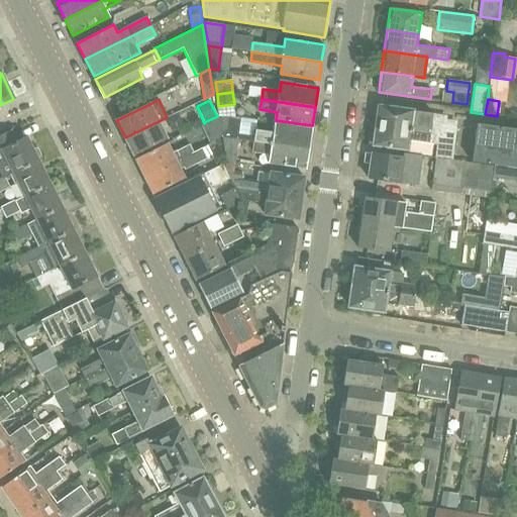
[(447,115),(413,110),(381,105),(380,107),(376,109),(375,116),(378,118),(377,124),(455,136),(456,127),(455,127),(456,121),(446,120),(447,115)]
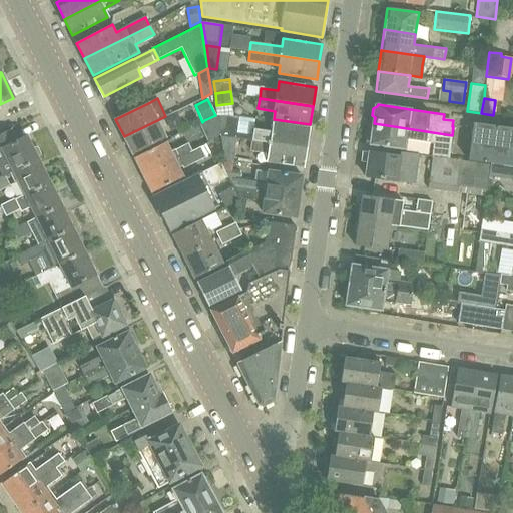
[(216,106),(216,115),(232,116),(231,105),(216,106)]
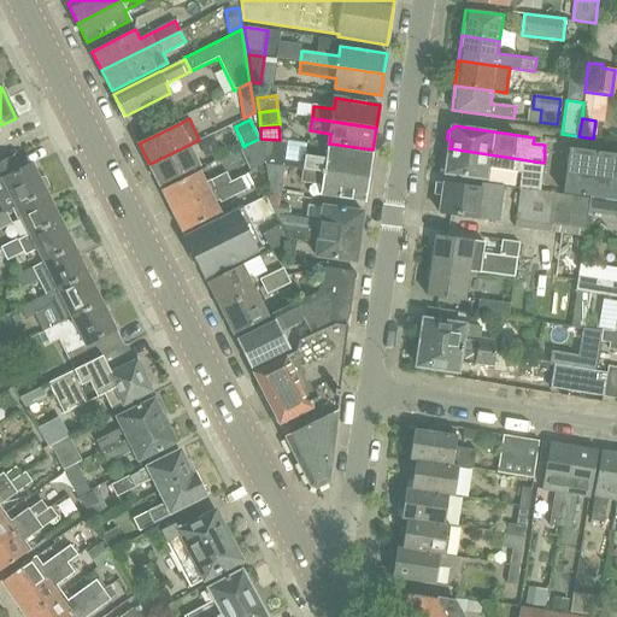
[(251,154),(263,148),(260,139),(259,139),(246,145),(251,154)]
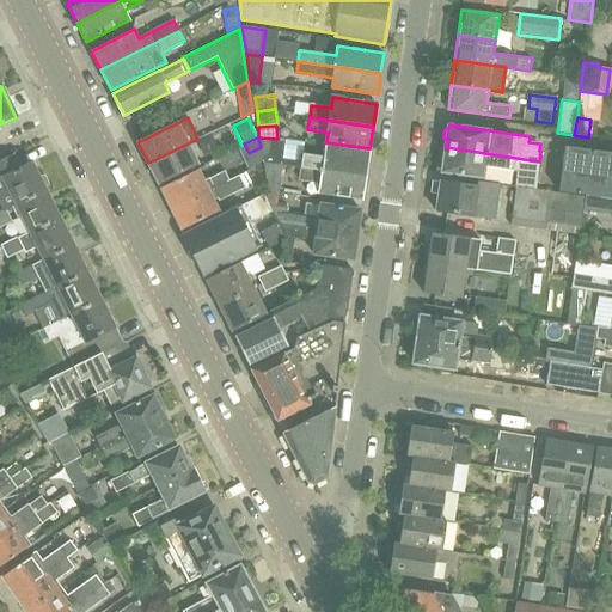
[(197,164),(191,151),(188,144),(148,163),(158,183),(197,164)]
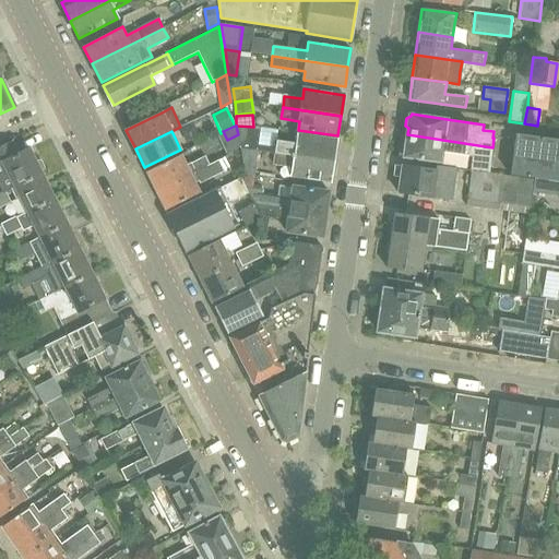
[(558,181),(558,139),(515,133),(510,175),(549,180),(558,181)]
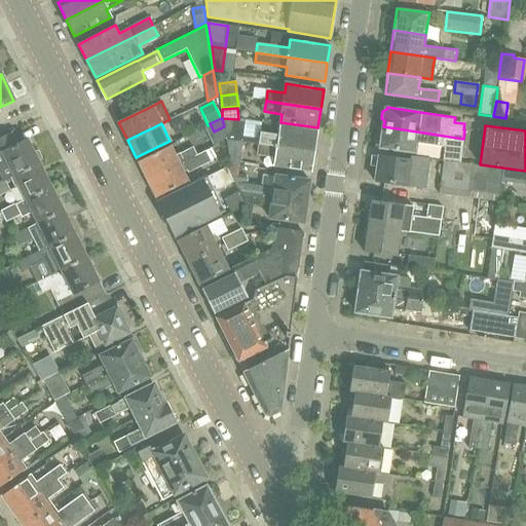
[(261,133),(259,143),(314,152),(317,133),(279,126),(278,136),(261,133)]
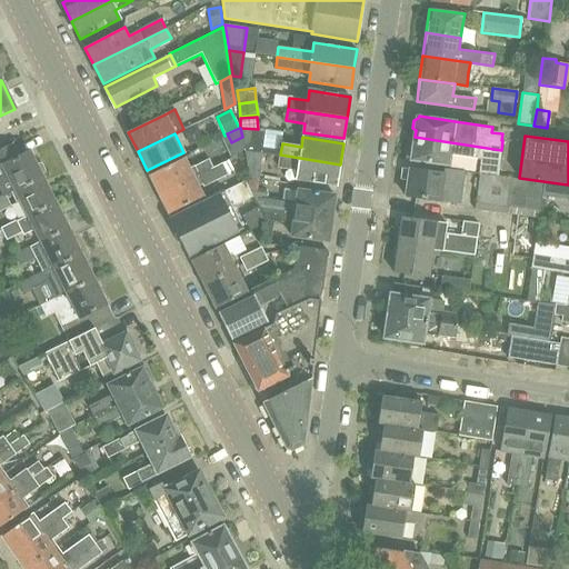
[(450,153),(480,158),(478,172),(498,176),(501,150),(415,137),(413,143),(410,142),(409,156),(411,157),(411,159),(449,165),(450,153)]
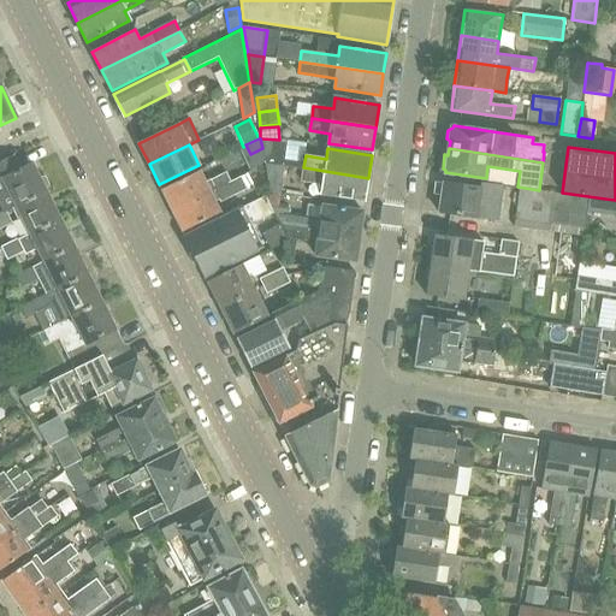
[(0,207),(4,213),(6,212),(17,207),(47,191),(51,187),(46,177),(40,177),(34,164),(4,178),(4,179),(0,181),(0,207)]
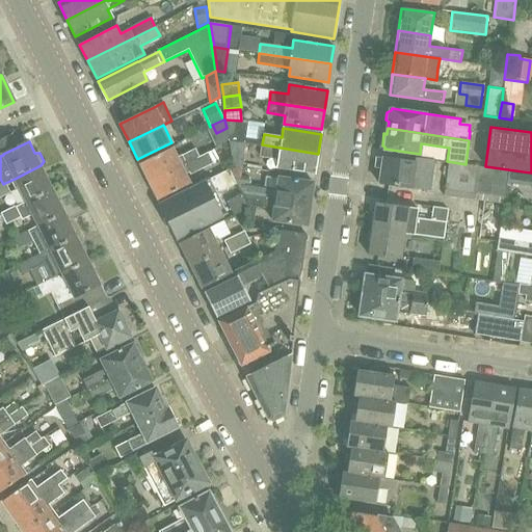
[(245,143),(229,142),(232,165),(241,166),(245,143)]
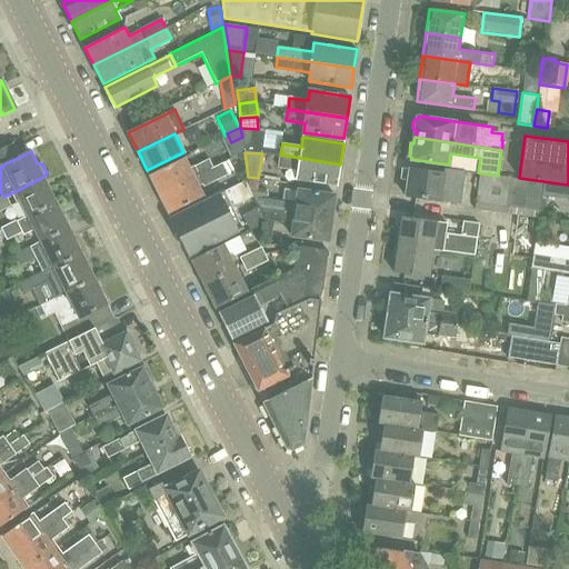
[(338,186),(340,165),(280,155),(278,167),(297,170),(296,179),(338,186)]
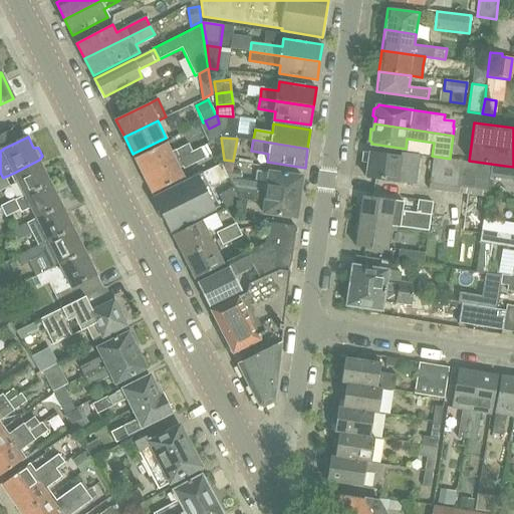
[(135,158),(144,175),(180,158),(193,152),(188,144),(171,152),(167,143),(135,158)]
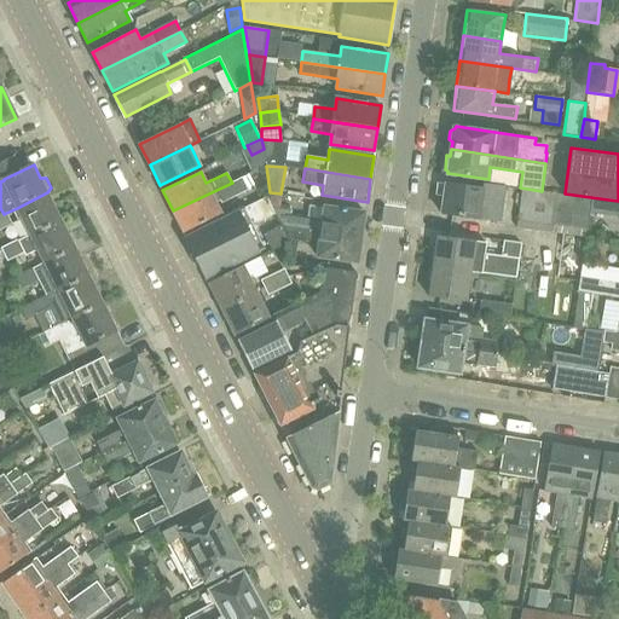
[(241,178),(232,183),(217,190),(173,210),(183,232),(221,213),(215,202),(219,201),(221,204),(248,191),(241,178)]
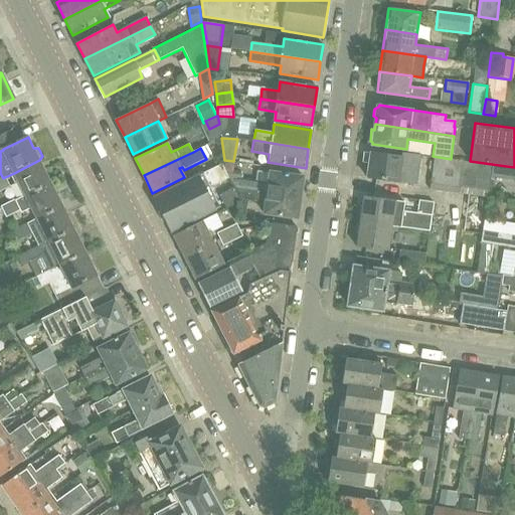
[(370,153),(367,177),(399,181),(414,183),(416,172),(418,156),(401,153),(401,157),(381,154),(370,153)]
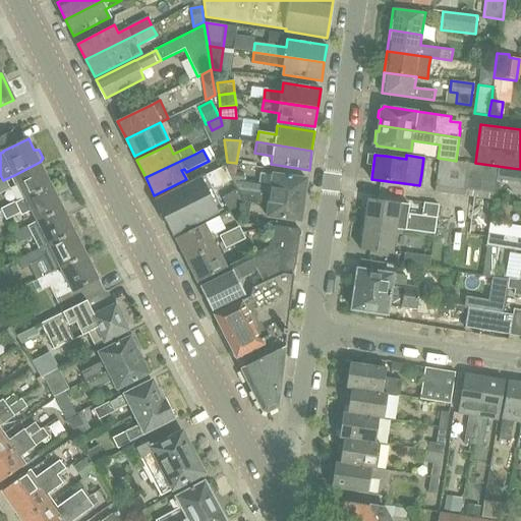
[(435,191),(474,197),(494,199),(497,179),(498,168),(439,160),(435,191)]
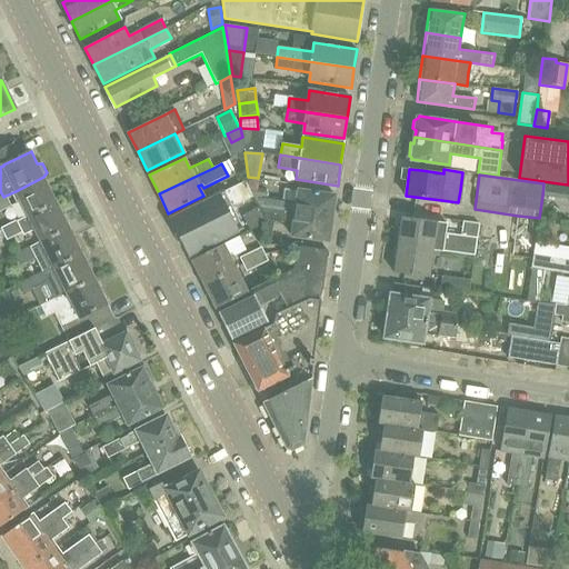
[(43,177),(16,191),(28,216),(57,202),(43,177)]
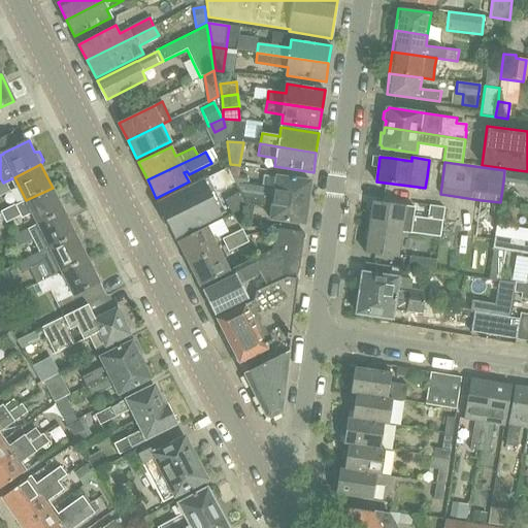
[(240,194),(253,196),(309,203),(312,182),(277,176),(275,187),(254,184),(248,183),(249,179),(238,178),(239,165),(230,164),(229,167),(227,168),(231,177),(234,183),(239,193),(240,194)]
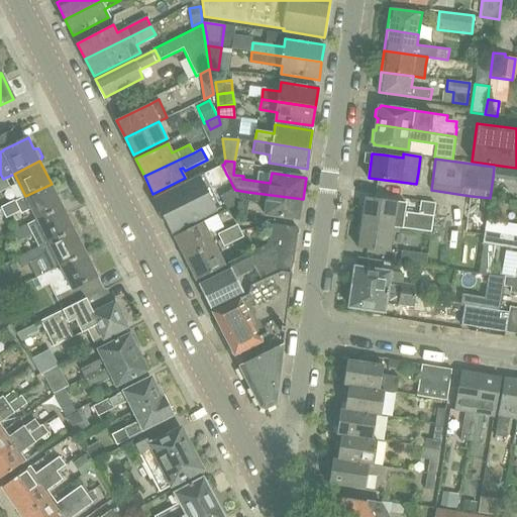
[(154,198),(173,232),(221,208),(211,188),(229,179),(226,174),(222,165),(222,164),(154,198)]
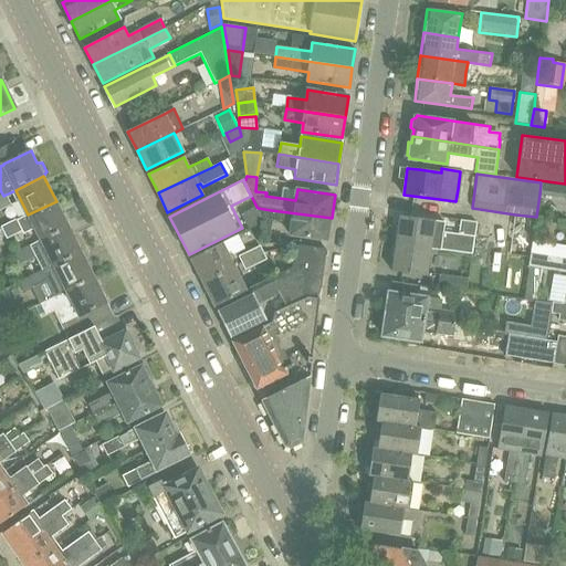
[(556,185),(541,182),(540,195),(565,198),(565,184),(556,182),(556,185)]
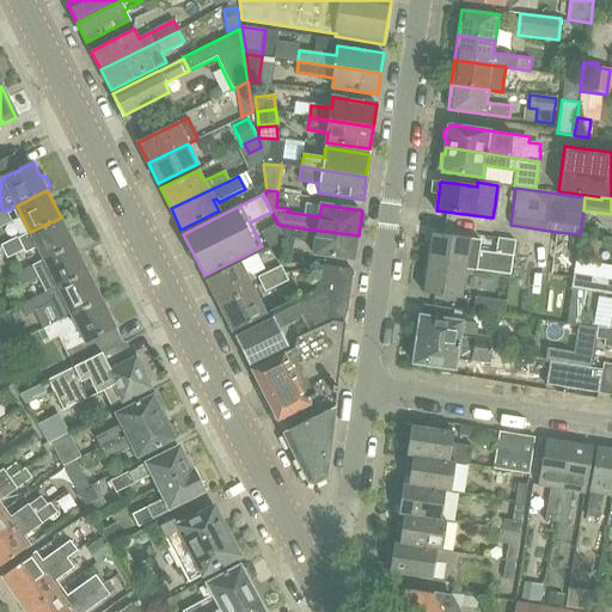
[(6,210),(4,212),(0,213),(0,227),(12,221),(6,210)]
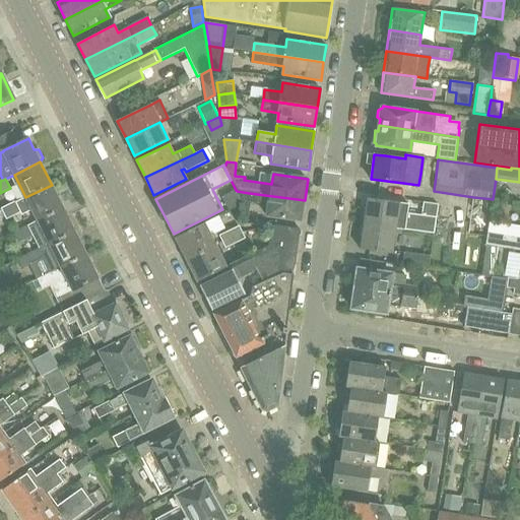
[(31,210),(38,220),(63,208),(52,185),(25,197),(1,210),(6,220),(19,213),(21,215),(31,210)]
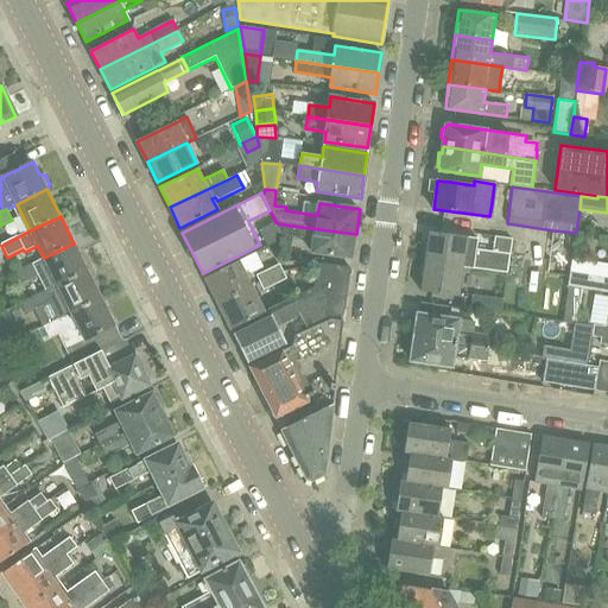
[(283,236),(277,223),(276,222),(258,230),(265,245),(283,236)]
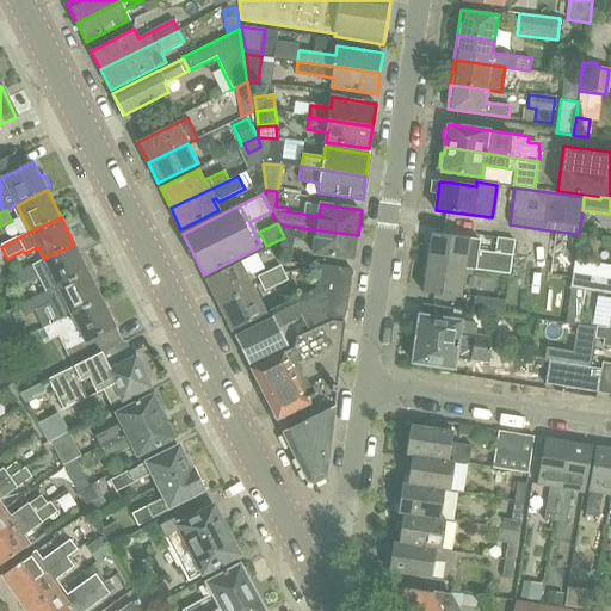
[(355,259),(358,235),(292,227),(278,224),(284,238),(291,238),(291,239),(316,242),(314,254),(355,259)]
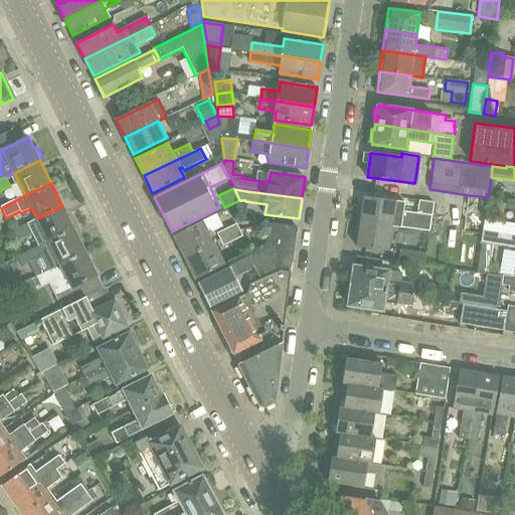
[(364,195),(359,221),(391,226),(399,227),(401,212),(402,202),(364,195)]
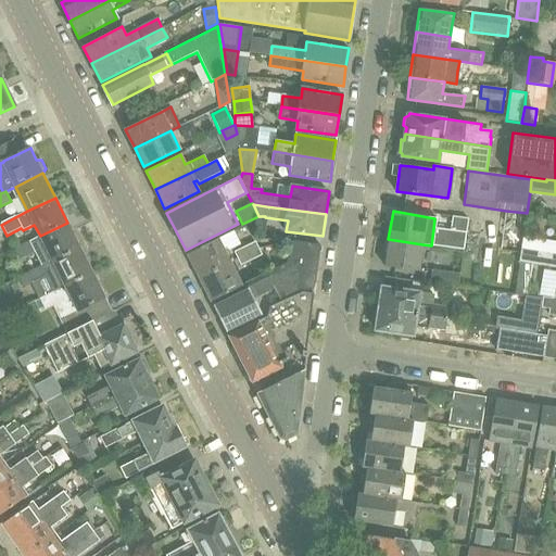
[(466,234),(468,219),(452,216),(450,231),(466,234)]
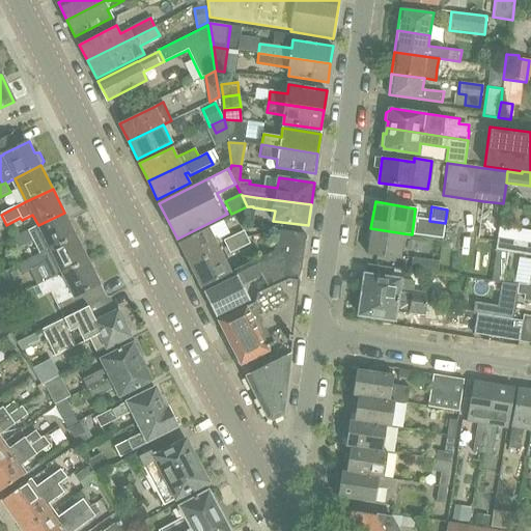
[(76,235),(64,213),(38,225),(50,249),(76,235)]
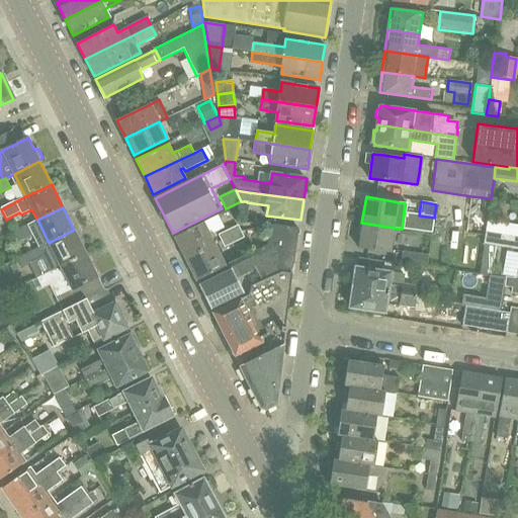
[(434,218),(419,216),(404,213),(402,229),(432,234),(434,218)]
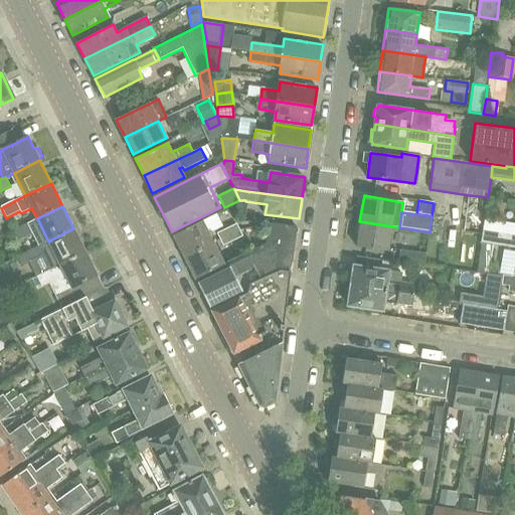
[(202,221),(174,235),(184,258),(213,242),(209,234),(223,227),(216,214),(202,221)]
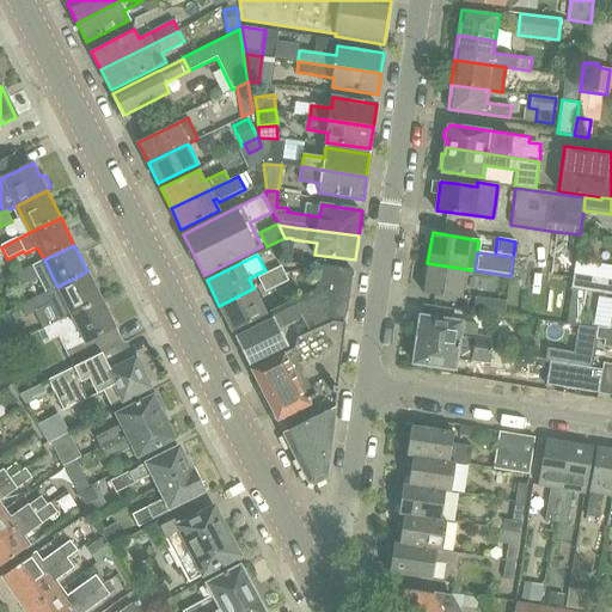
[(611,267),(575,262),(575,264),(574,273),(595,276),(611,279),(611,267)]
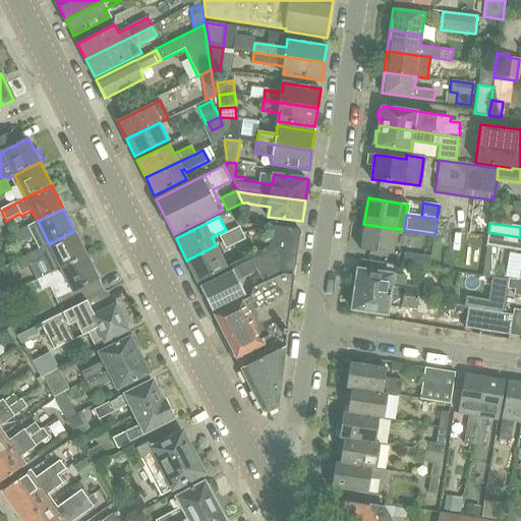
[(392,254),(396,229),(363,224),(360,248),(392,254)]
